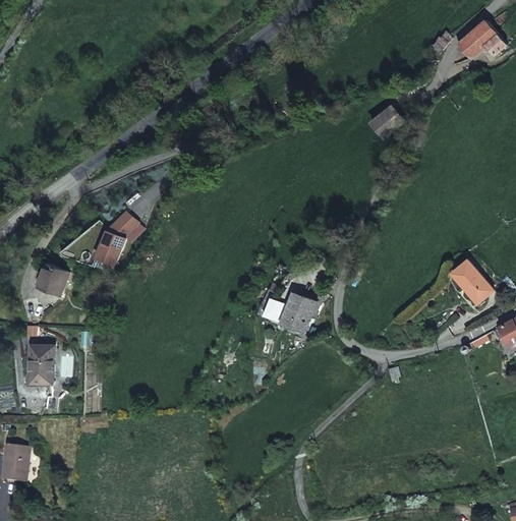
[(504,44),(483,19),(455,44),(467,57),(481,45),(491,55),(504,44)]
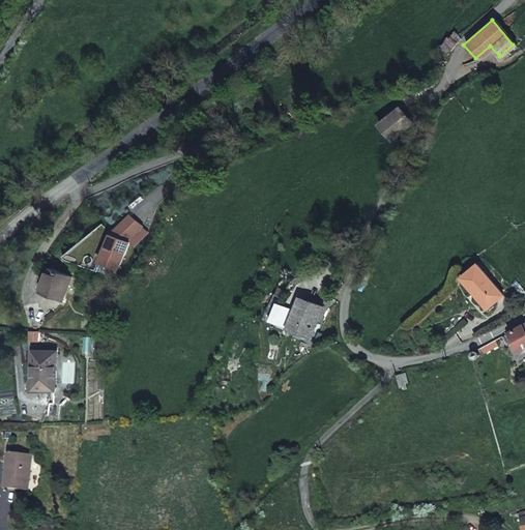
[(453,37),(456,34),(450,29),(430,51),(438,59),(456,40),(453,37)]
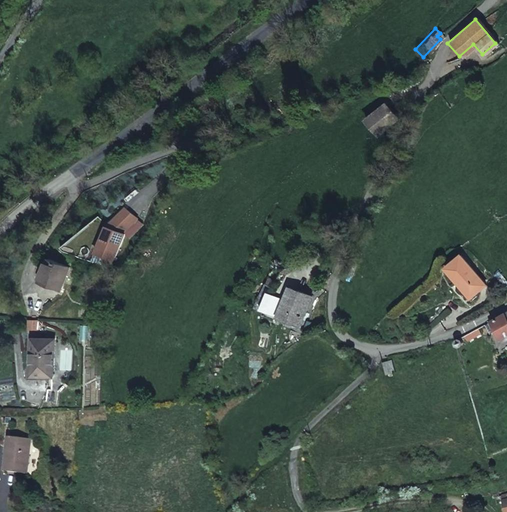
[(375,135),(394,120),(395,118),(383,103),(363,120),(375,135)]
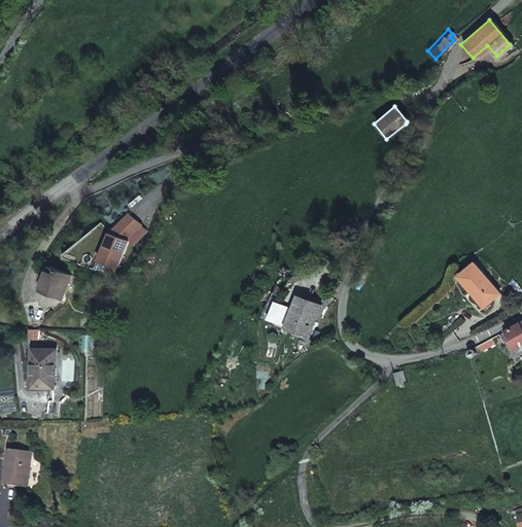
[(106,233),(94,260),(114,269),(127,241),(124,240),(139,224),(125,213),(106,233)]
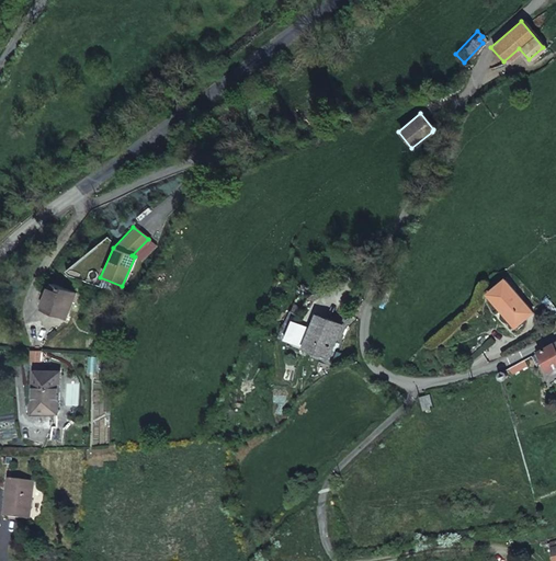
[(500,279),(483,294),(495,309),(497,308),(510,323),(525,312),(500,279)]
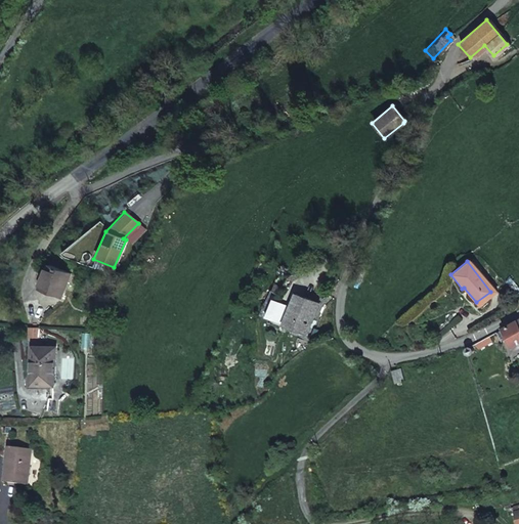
[(70,275),(49,265),(38,288),(59,298),(70,275)]
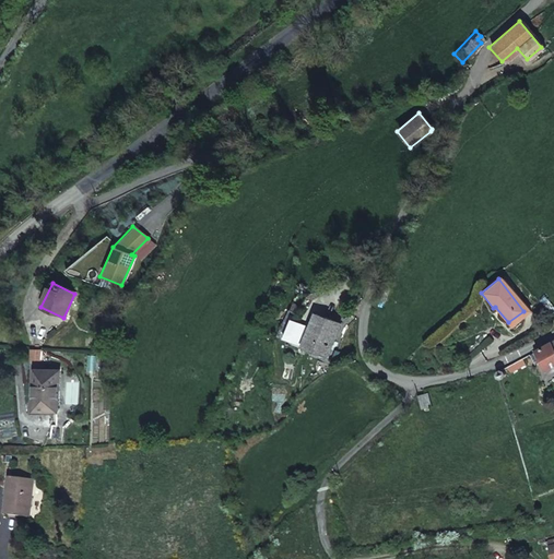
[(338,325),(313,316),(299,346),(325,356),(338,325)]
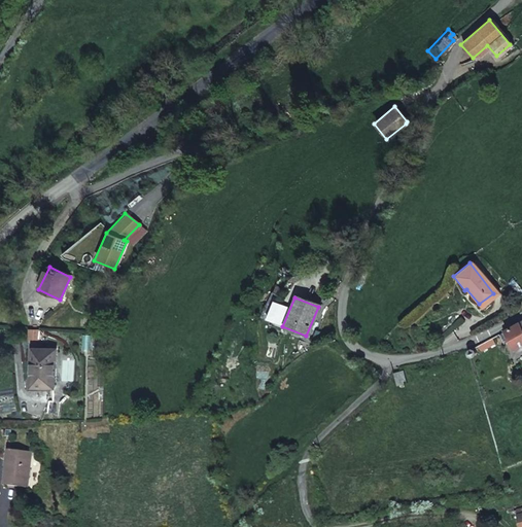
[(521,318),(503,328),(499,331),(503,339),(509,336),(515,347),(521,342),(521,318)]
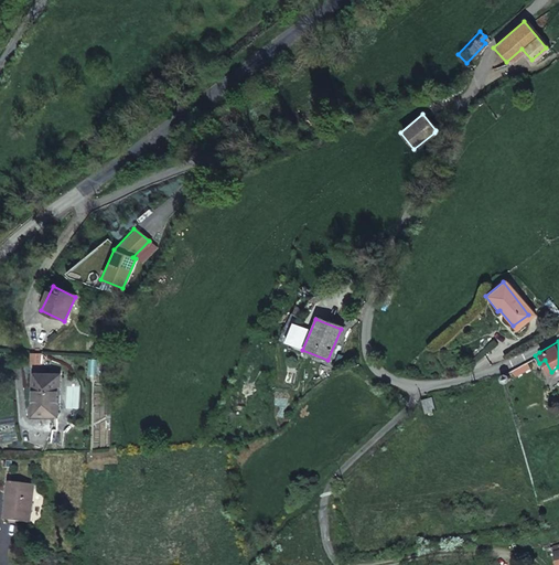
[(33,375),(30,417),(54,418),(57,377),(33,375)]
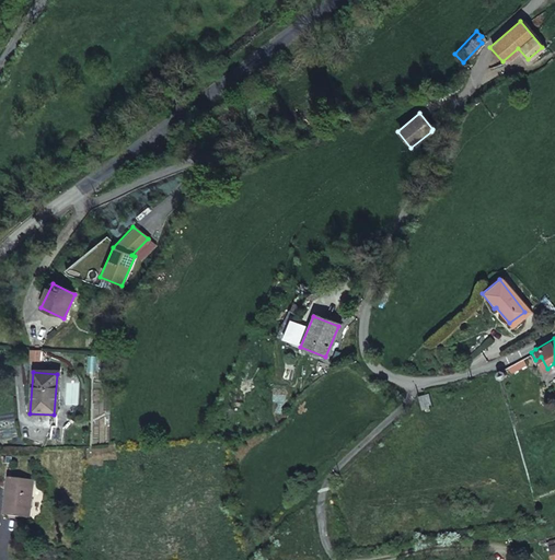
[(425,395),(416,397),(419,410),(429,407),(425,395)]
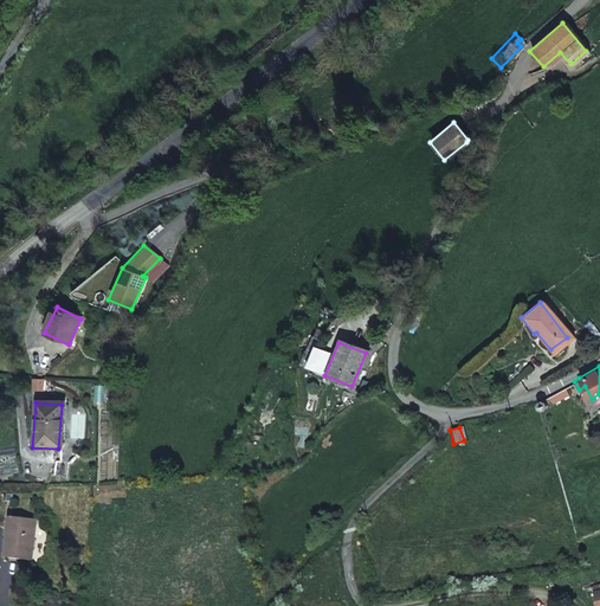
[(12,556),(33,558),(34,542),(36,517),(11,516),(8,541),(13,541),(12,556)]
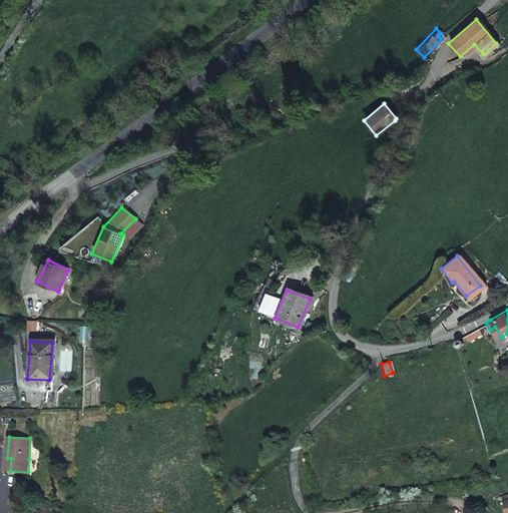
[(507,512),(507,488),(495,493),(500,512),(507,512)]
